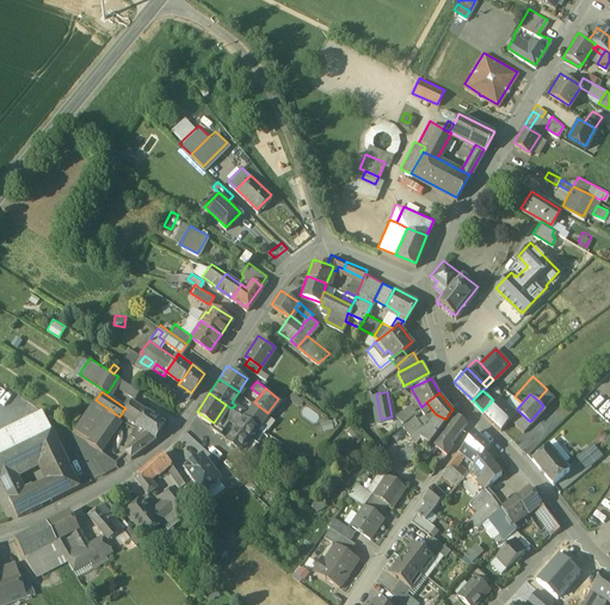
[(515,412),(498,395),(493,400),(482,411),(500,427),(510,418),(515,412)]
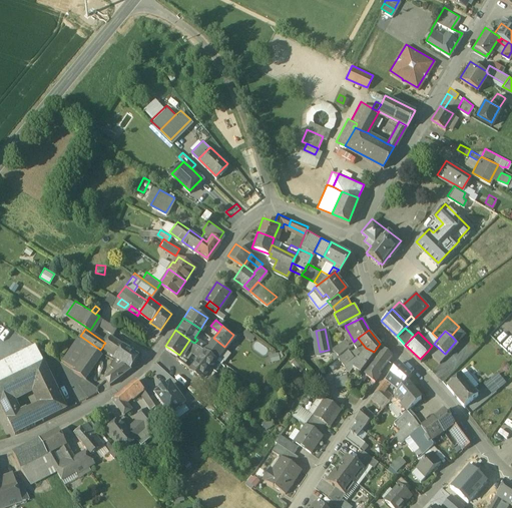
[(105,343),(103,345),(103,346),(109,350),(115,354),(122,344),(110,335),(105,343)]
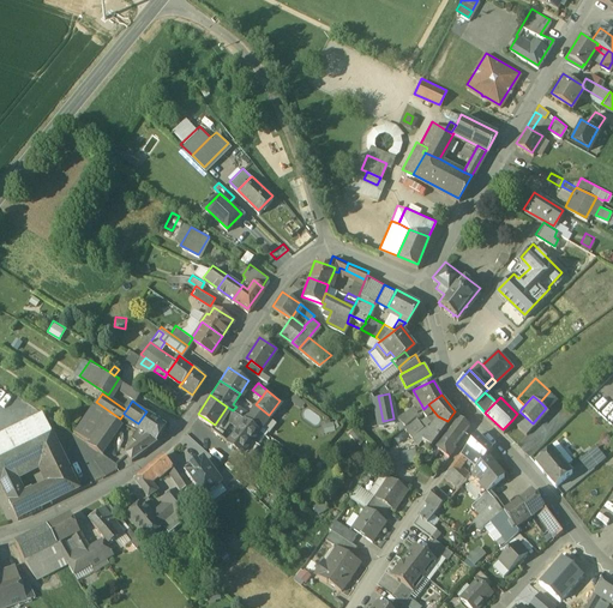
[(121,421),(92,402),(74,428),(89,438),(86,441),(97,449),(101,451),(121,421)]
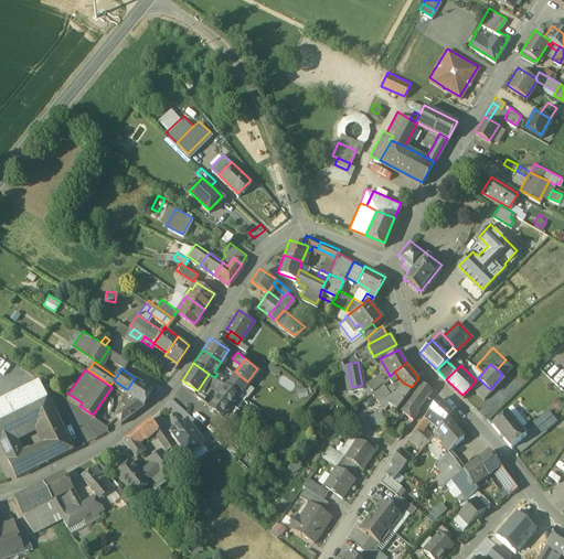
[(247,382),(235,372),(229,382),(225,384),(238,393),(247,382)]
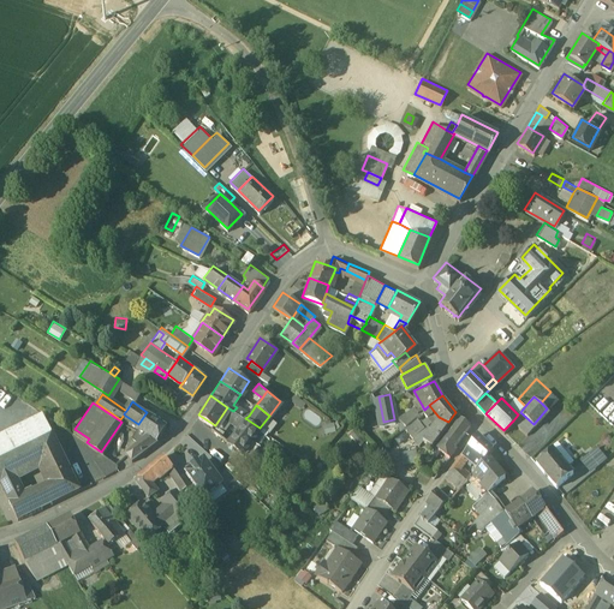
[(415,406),(400,416),(404,424),(416,416),(418,413),(416,407),(415,406)]
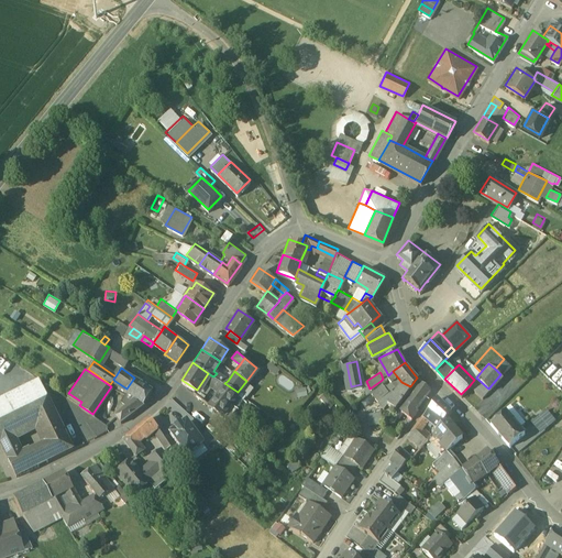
[(228,381),(217,373),(213,376),(224,384),(224,383),(228,381)]
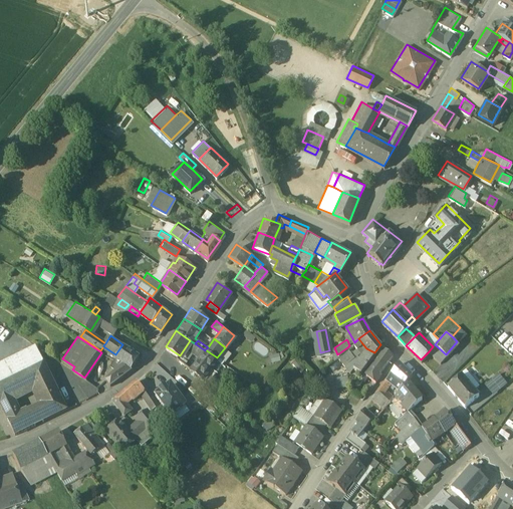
[(195,343),(193,342),(190,345),(202,353),(205,350),(195,343)]
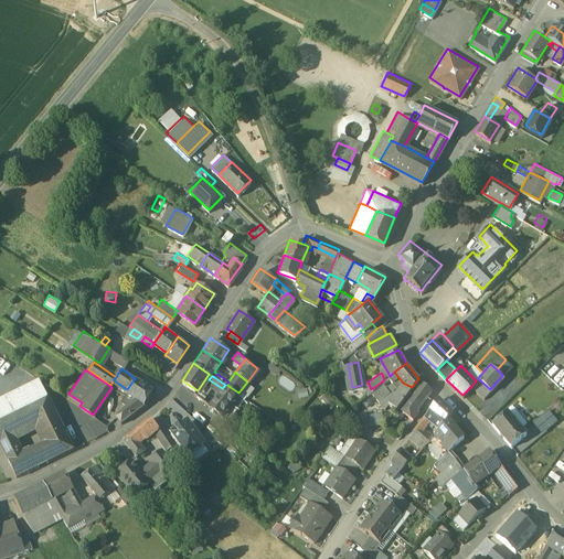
[(403,383),(397,376),(392,380),(396,386),(397,385),(400,387),(403,383)]
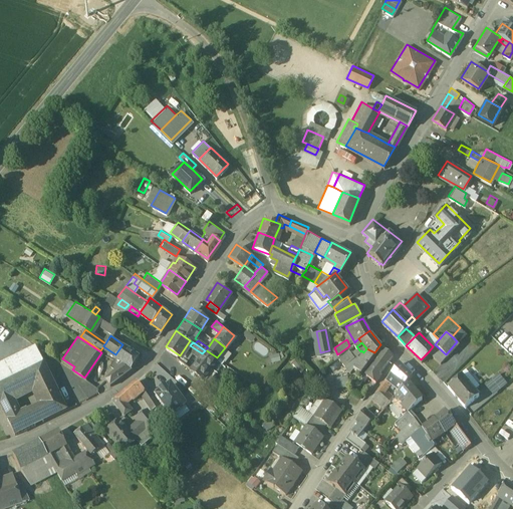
[(35,344),(0,361),(0,380),(25,368),(43,359),(35,344)]
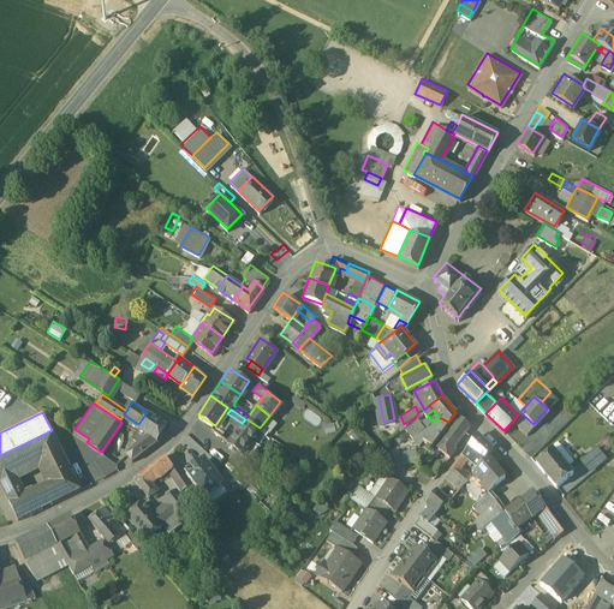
[(166,425),(147,412),(138,424),(137,427),(156,439),(166,425)]
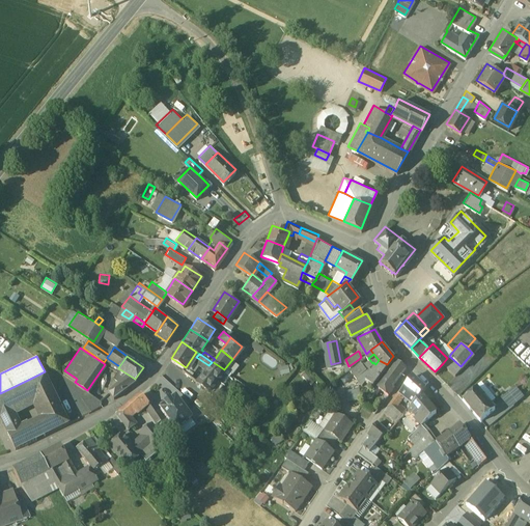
[(387,364),(380,374),(391,383),(405,365),(393,356),(387,364)]
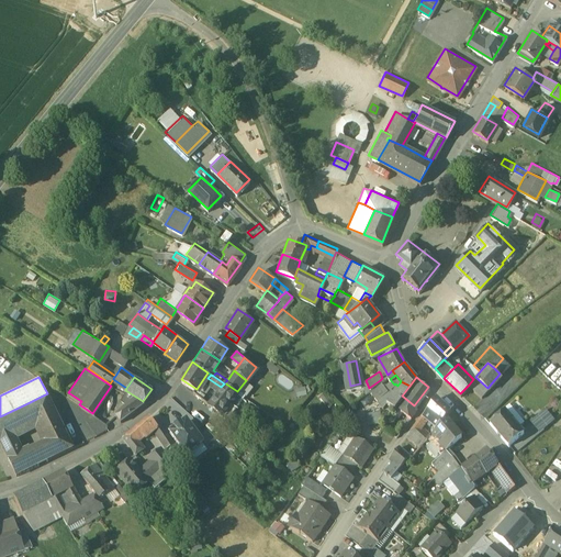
[(487,388),(475,377),(473,379),(469,385),(481,394),(487,388)]
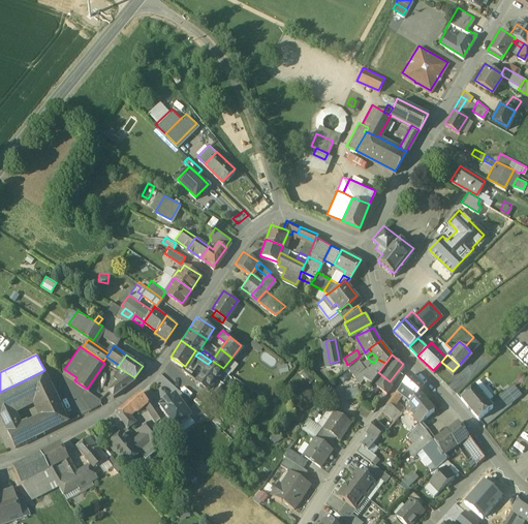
[(347,365),(353,374),(364,366),(358,358),(347,365)]
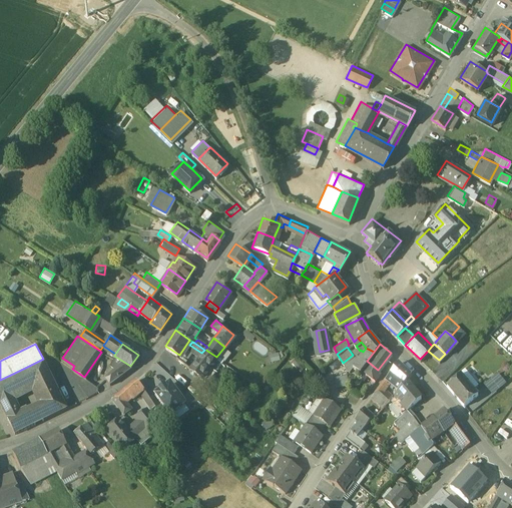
[(363,352),(352,366),(360,371),(362,369),(367,361),(374,352),(366,348),(363,352)]
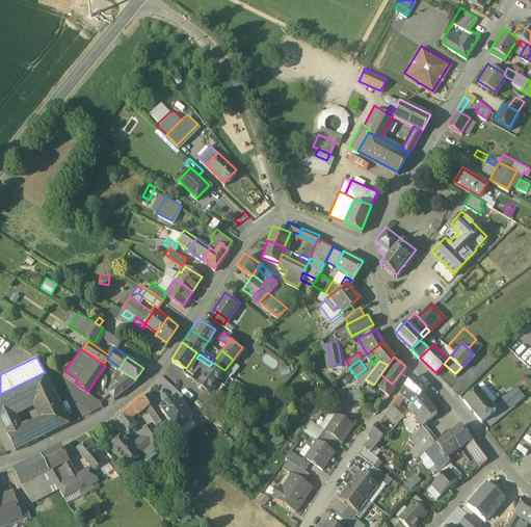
[(223,371),(212,363),(209,366),(197,381),(208,390),(209,390),(217,379),(223,371)]
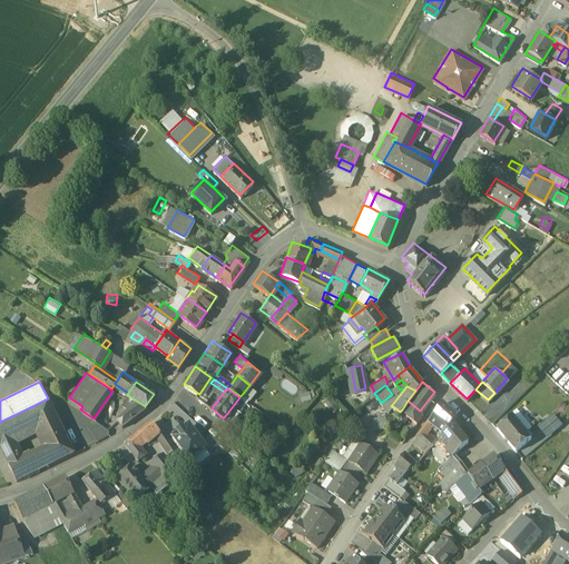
[(145,406),(127,395),(121,404),(127,407),(119,415),(116,418),(121,425),(144,407),(145,406)]
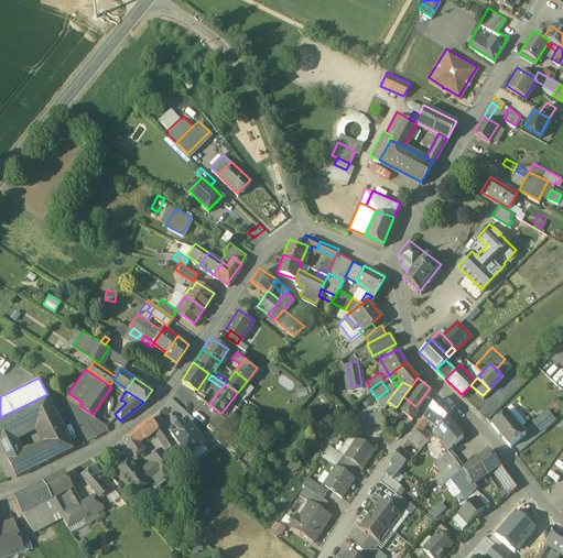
[(13,434),(36,423),(47,445),(32,451),(38,463),(73,446),(47,394),(28,404),(0,417),(0,440),(6,452),(19,447),(13,434)]
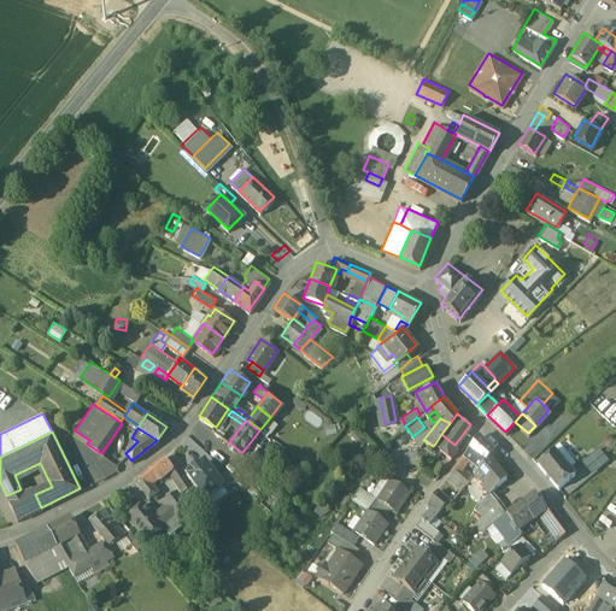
[(455,445),(441,434),(435,444),(450,456),(457,446),(455,445)]
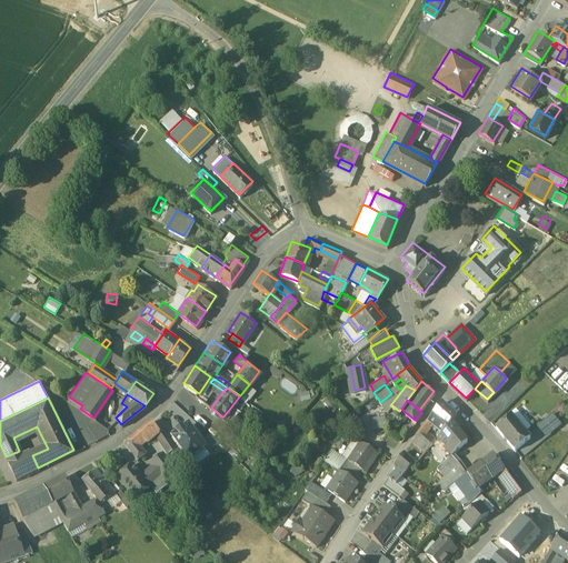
[(440,400),(427,419),(431,421),(430,422),(440,430),(447,423),(450,419),(455,413),(440,400)]
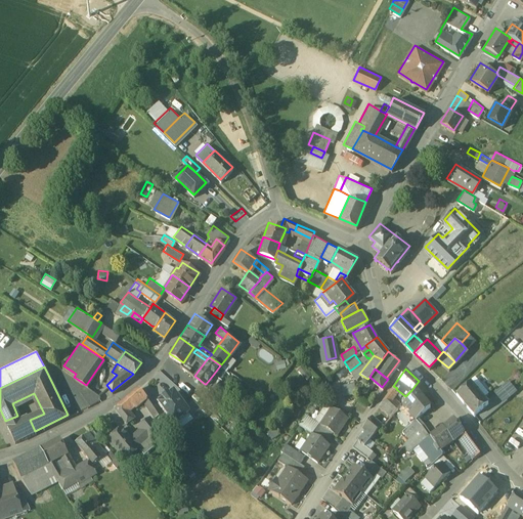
[(214,374),(206,384),(205,384),(211,389),(219,378),(214,374)]
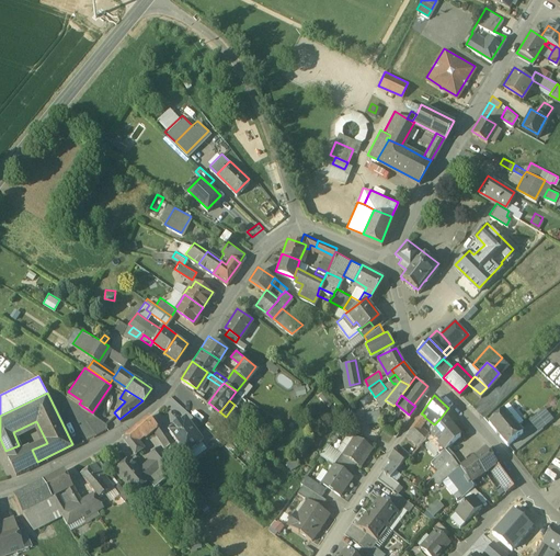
[(538,429),(553,417),(544,405),(528,417),(538,429)]
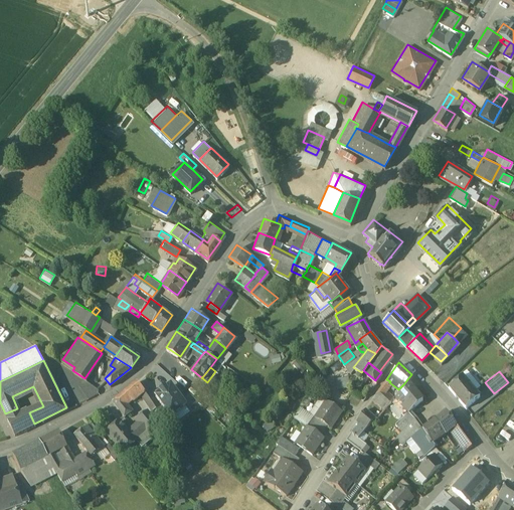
[(462,373),(448,385),(465,405),(479,393),(462,373)]
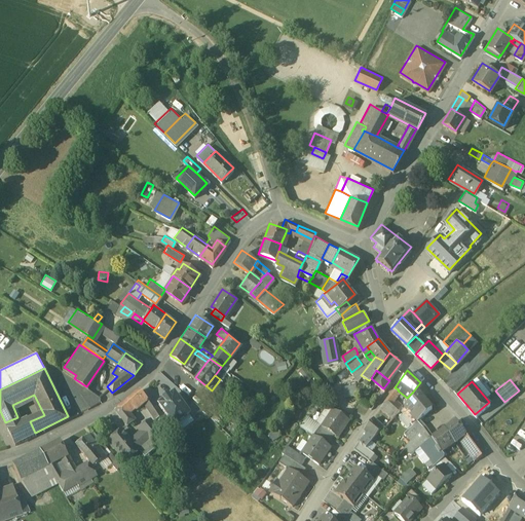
[(354,382),(342,384),(343,395),(357,393),(354,382)]
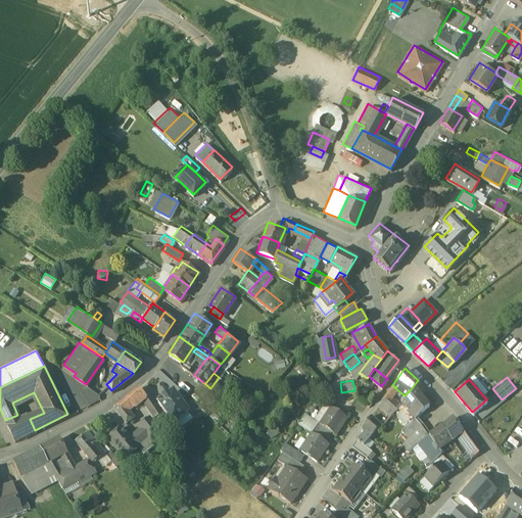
[(86,384),(83,382),(79,387),(89,403),(98,397),(101,395),(86,384)]
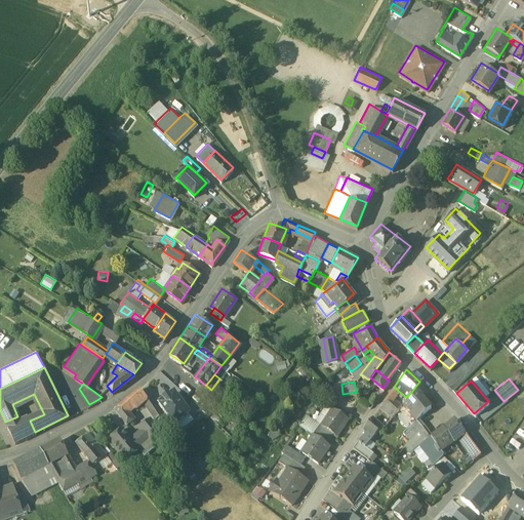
[(394,387),(394,386),(389,392),(393,396),(397,390),(398,389),(394,387)]
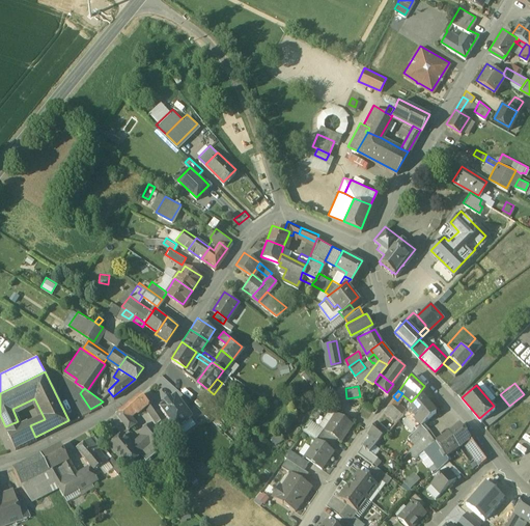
[(140,391),(122,406),(128,414),(134,409),(137,411),(145,404),(148,400),(140,391)]
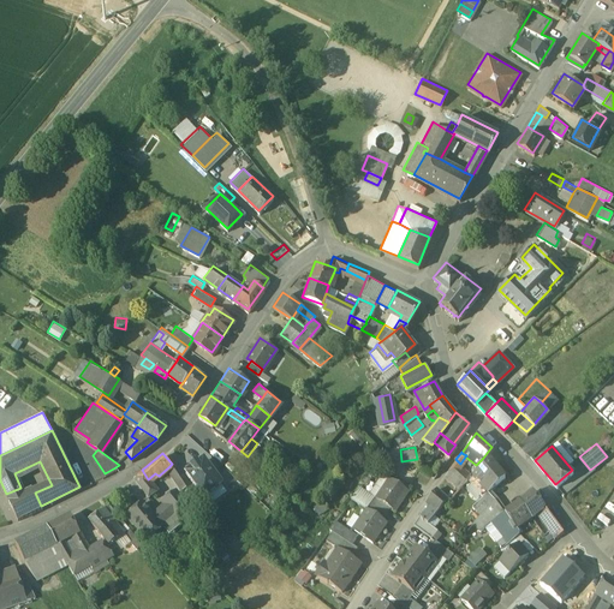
[(476,465),(471,472),(487,490),(488,489),(505,475),(487,453),(483,458),(476,465)]
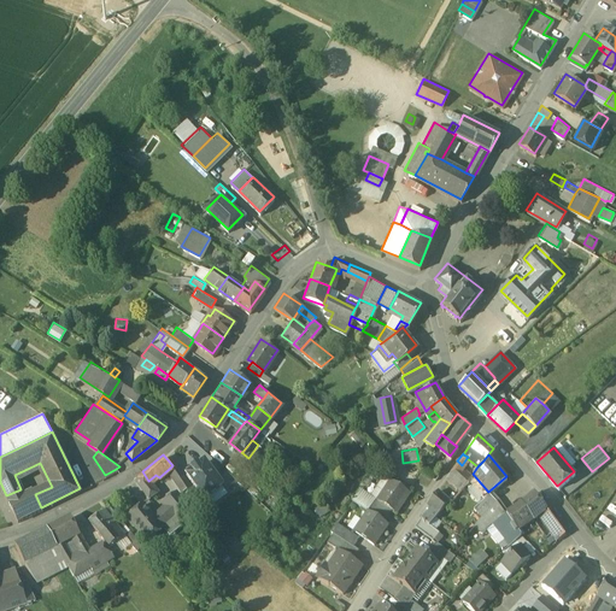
[(204,495),(222,482),(216,475),(204,458),(198,463),(197,462),(191,465),(192,468),(186,471),(204,495)]
